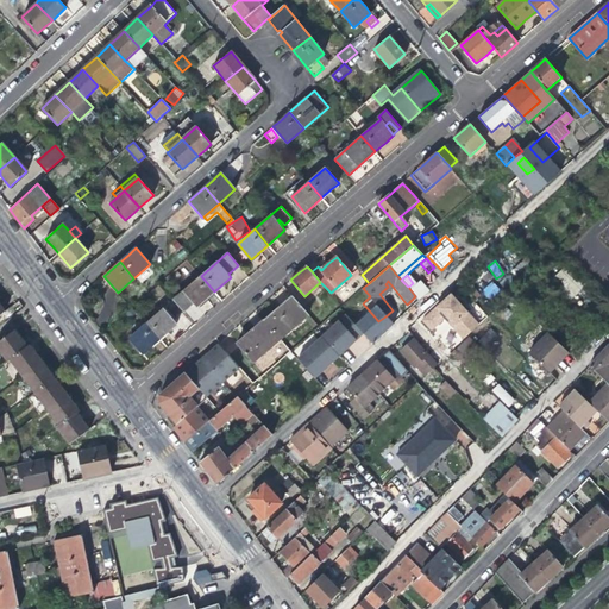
[(207,297),(214,292),(201,276),(174,300),(183,312),(194,302),(198,307),(207,297)]
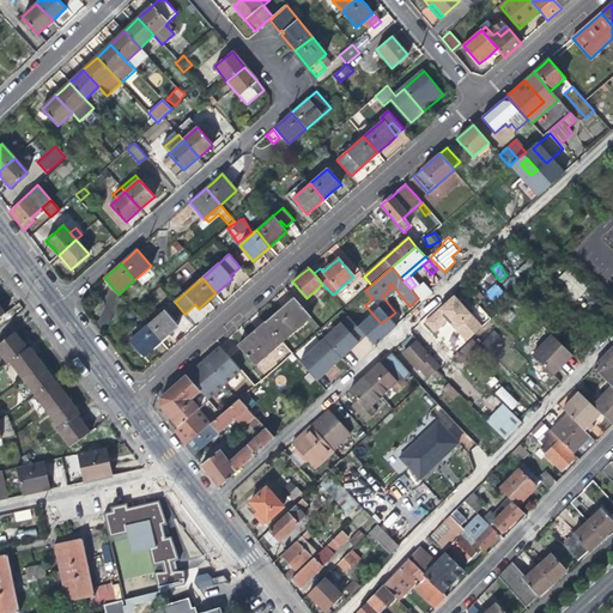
[(493,302),(503,291),(495,283),(485,295),(493,302)]
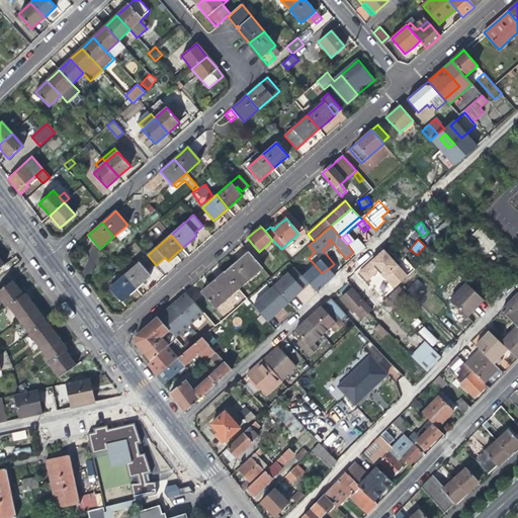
[(236,262),(224,272),(239,288),(262,268),(248,251),(236,262)]
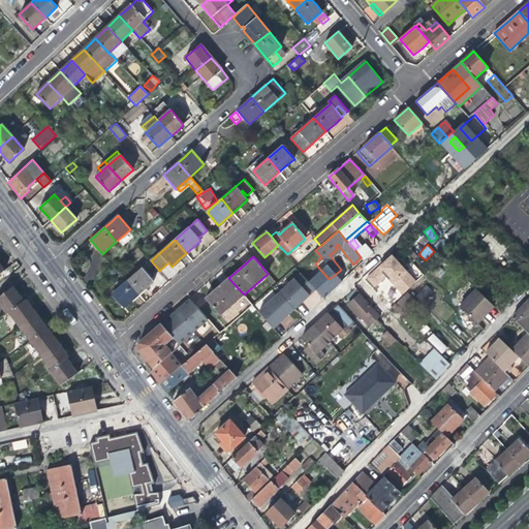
[(403,259),(398,265),(403,271),(409,266),(403,259)]
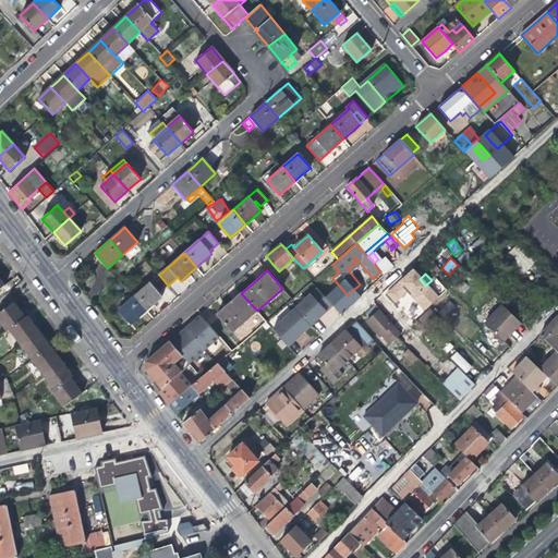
[(149,283),(134,296),(146,311),(152,305),(161,298),(149,283)]
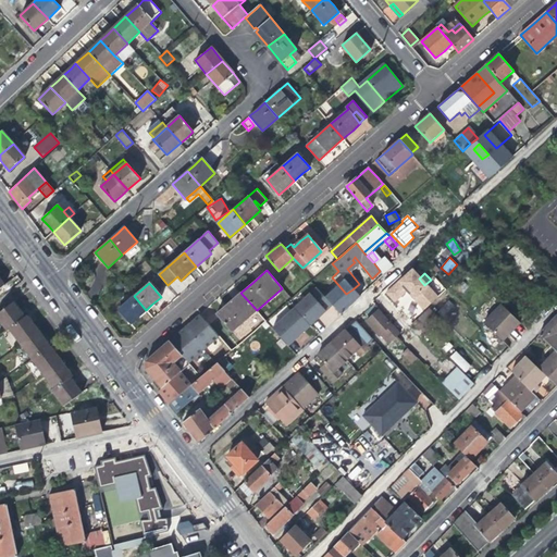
[(416,299),(423,308),(442,292),(433,283),(424,291),(416,299)]
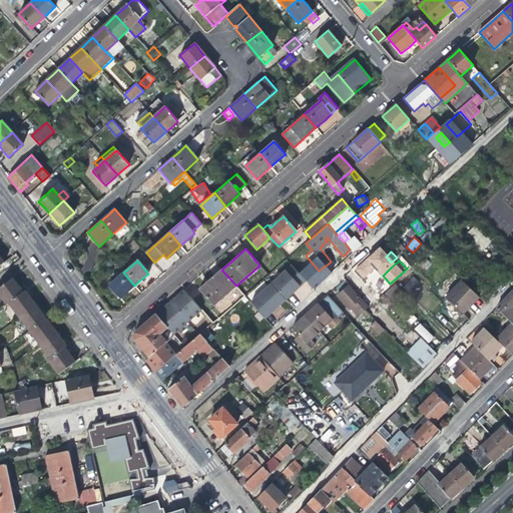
[(375,267),(381,274),(384,270),(379,264),(375,267)]
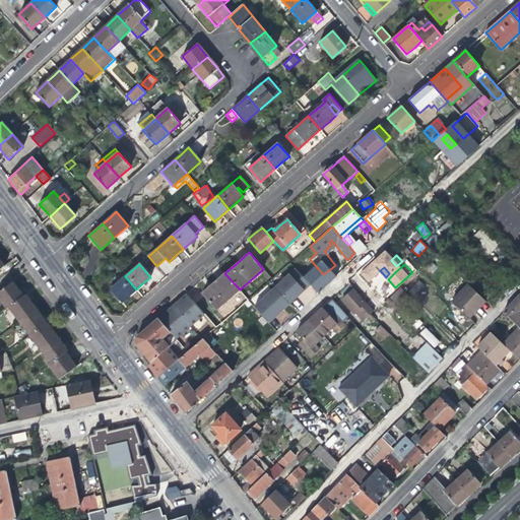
[(296,269),(274,288),(282,298),(293,288),(304,278),(296,269)]
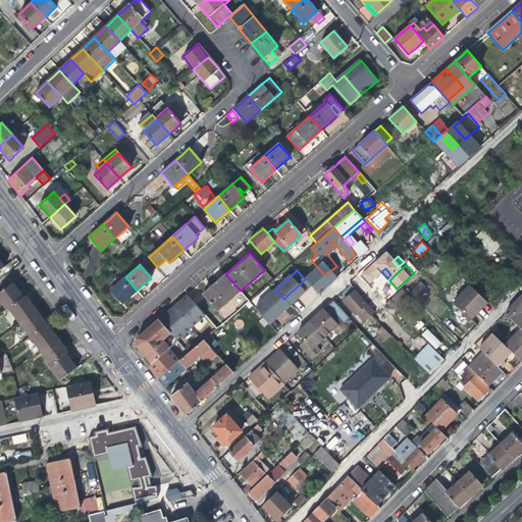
[(387,300),(397,291),(380,272),(373,279),(367,284),(374,293),(377,290),(387,300)]
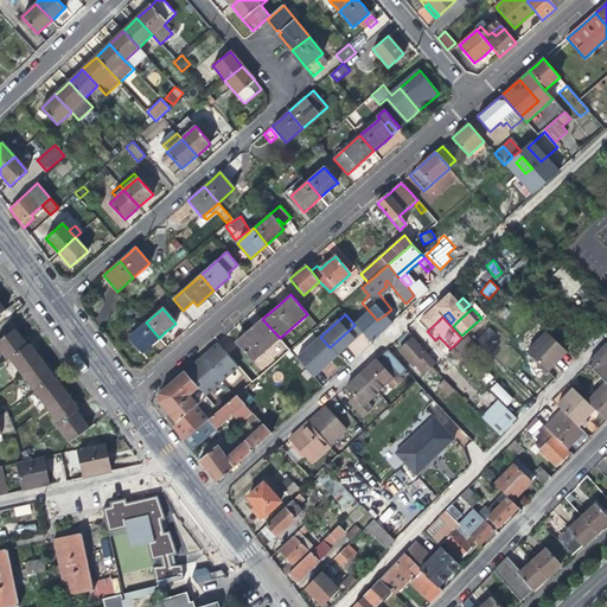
[(253,362),(280,338),(262,319),(250,328),(236,342),(253,362)]
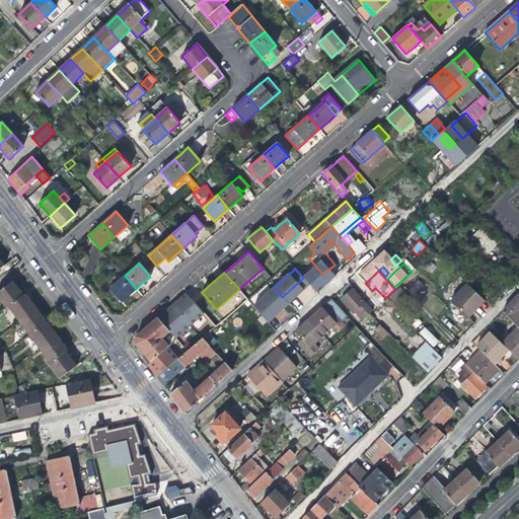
[(129,295),(136,289),(125,276),(109,289),(121,302),(129,295)]
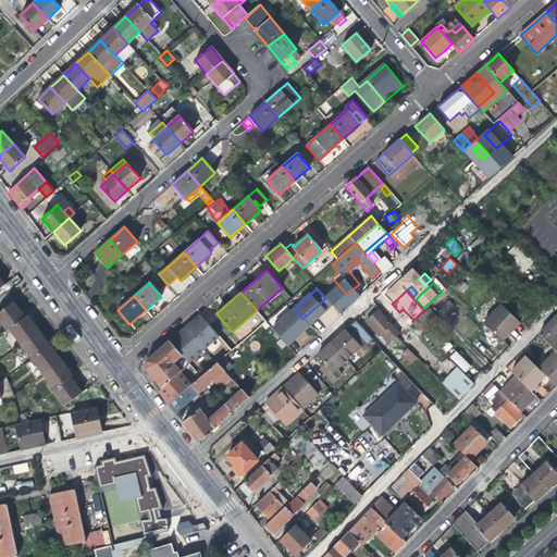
[(24,317),(19,310),(13,301),(0,310),(0,321),(5,330),(9,327),(9,329),(24,317)]
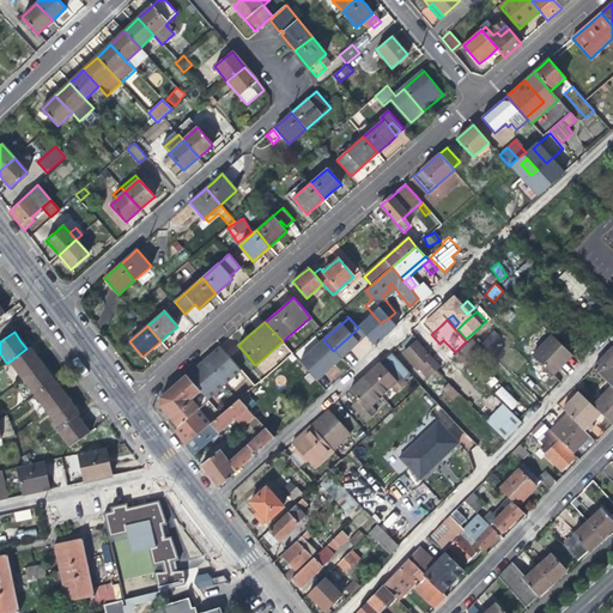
[(533,353),(553,374),(572,354),(552,334),(533,353)]
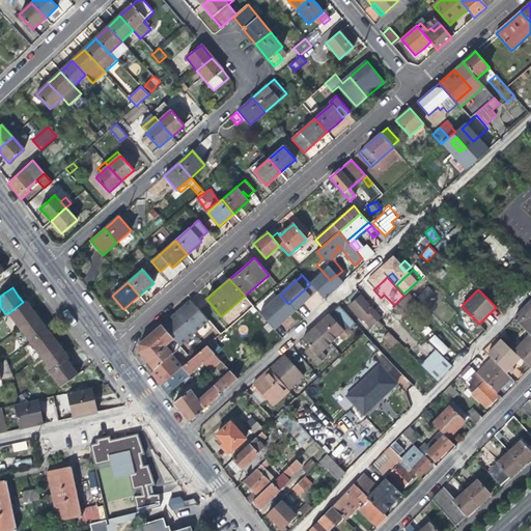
[(410,292),(395,307),(403,316),(418,302),(410,292)]
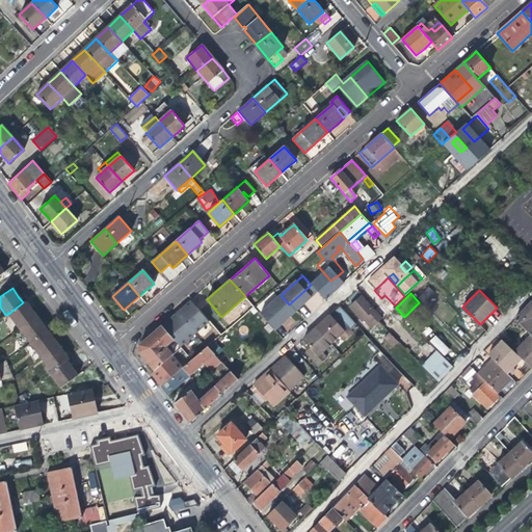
[(281,295),(260,314),(268,323),(281,312),(289,304),(281,295)]
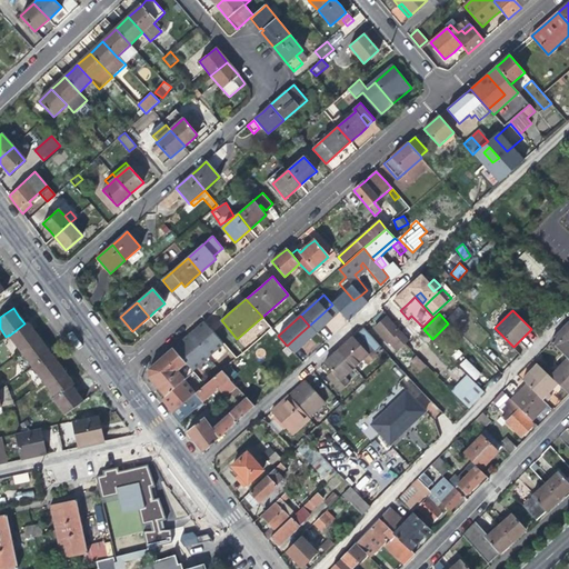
[(383,338),(389,343),(398,335),(401,339),(397,342),(400,347),(406,342),(409,339),(405,333),(402,330),(401,331),(386,316),(380,321),(373,327),(383,338)]
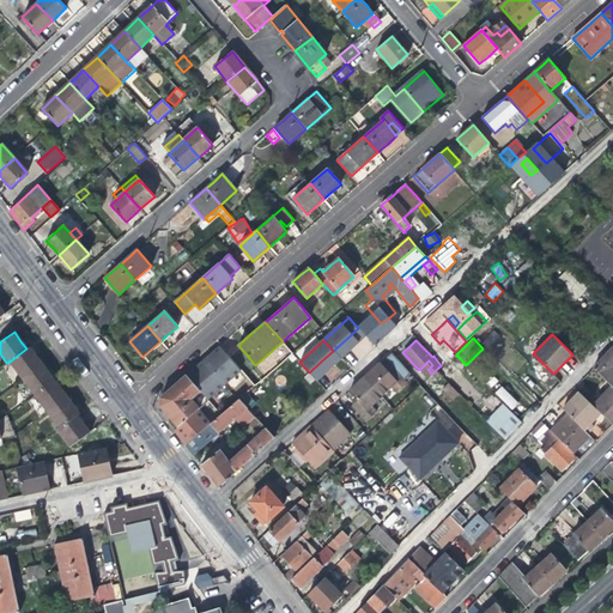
[(35,353),(29,346),(26,349),(10,362),(22,378),(42,363),(35,353)]
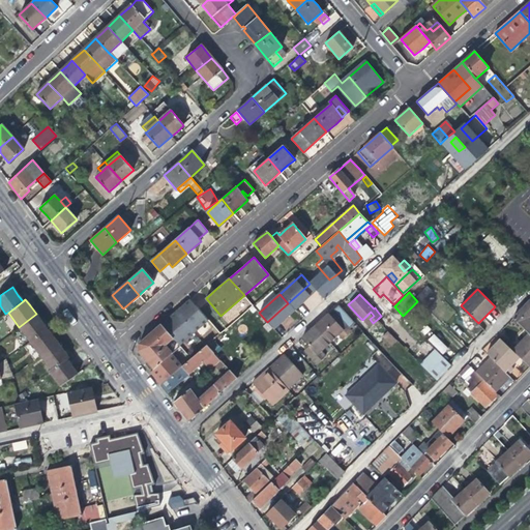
[(529,317),(529,300),(513,319),(529,334),(529,318),(529,317)]
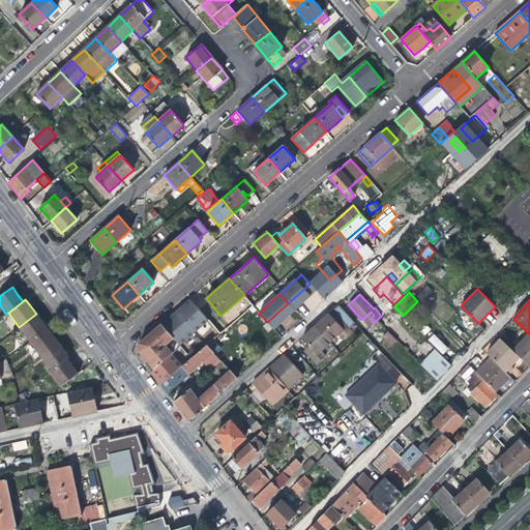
[(384,303),(377,311),(381,316),(389,307),(384,303)]
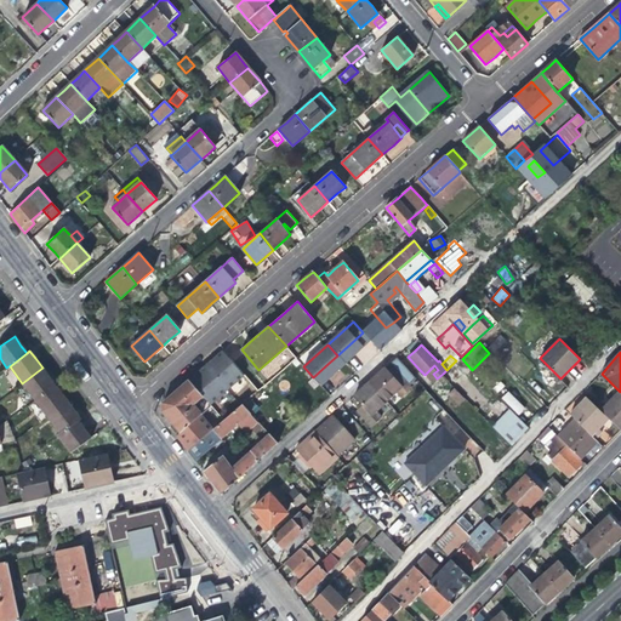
[(369,381),(382,396),(392,387),(398,393),(415,377),(397,357),(388,363),(391,365),(387,369),(385,368),(369,381)]
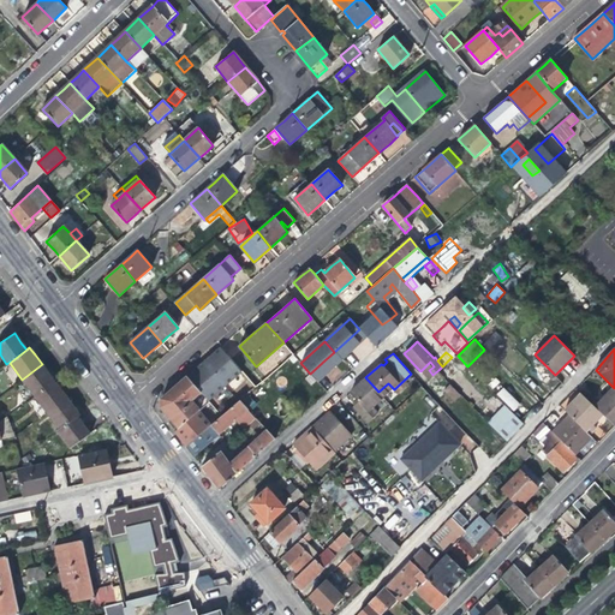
[(195,369),(186,376),(208,401),(226,386),(203,362),(195,369)]
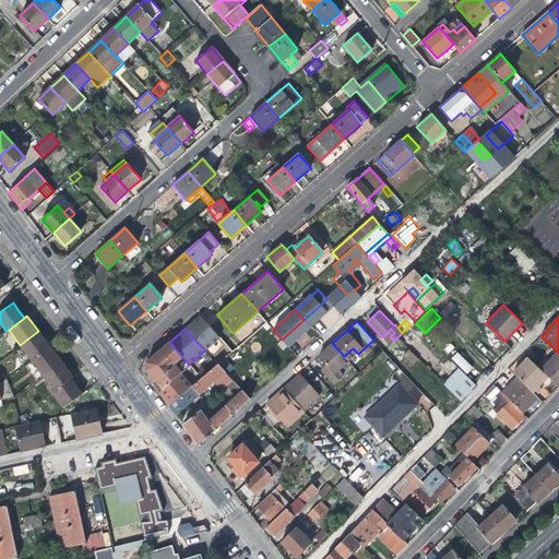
[(391,329),(382,337),(389,345),(393,341),(390,336),(394,333),(391,329)]
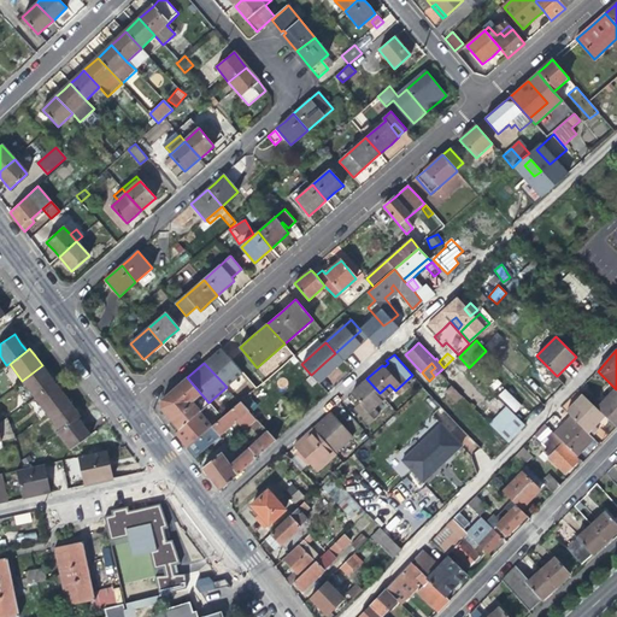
[(50,376),(42,365),(22,381),(23,381),(34,397),(54,382),(50,376)]
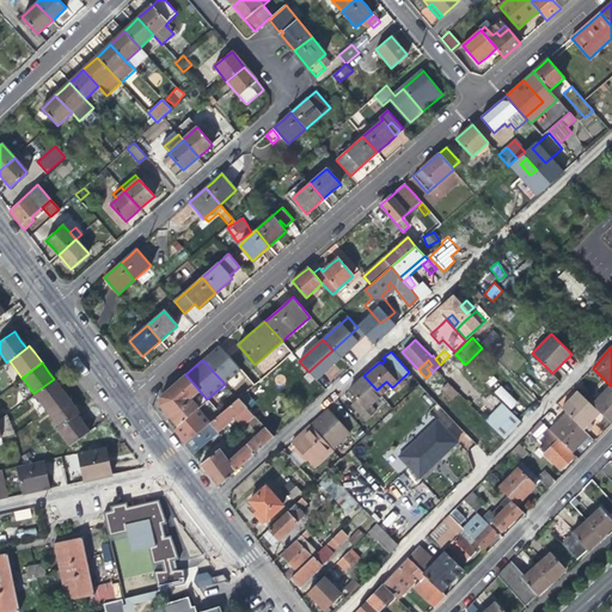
[(159,397),(159,404),(170,416),(178,426),(207,399),(185,374),(159,397)]
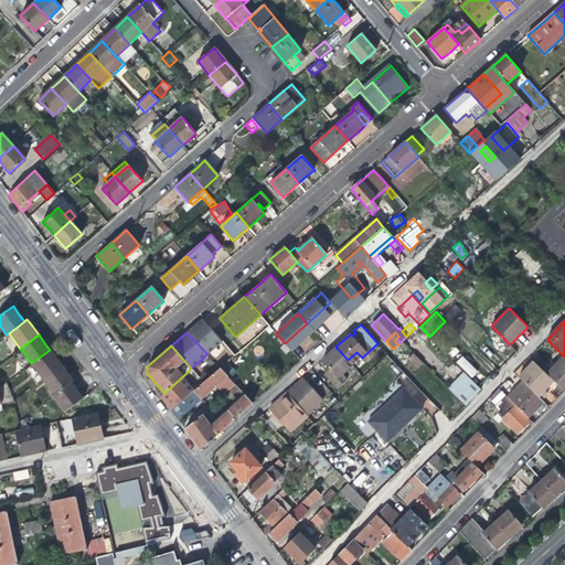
[(324,371),(336,383),(344,375),(339,370),(349,361),(348,360),(336,347),(329,352),(321,360),(328,369),(324,371)]
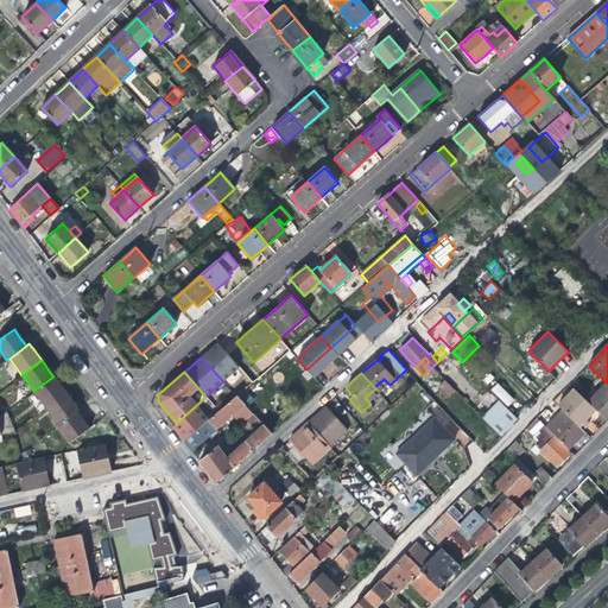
[(59,384),(54,377),(33,391),(46,407),(65,393),(59,384)]
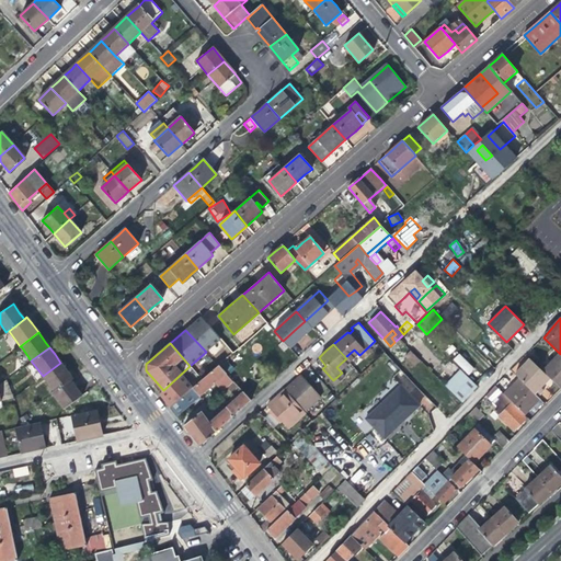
[(414,367),(420,361),(410,351),(404,357),(414,367)]
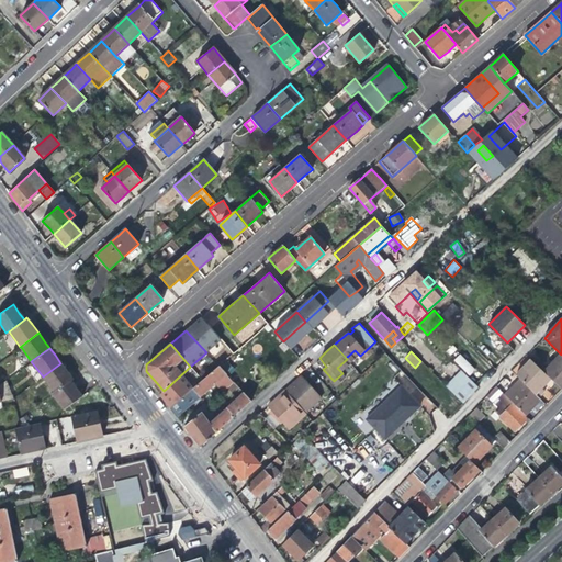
[(453,360),(469,375),(475,370),(460,353),(453,360)]
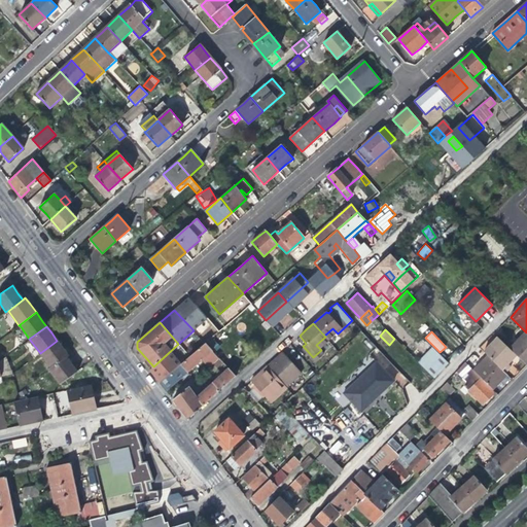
[(526,332),(511,349),(516,354),(526,364),(526,363),(526,332)]
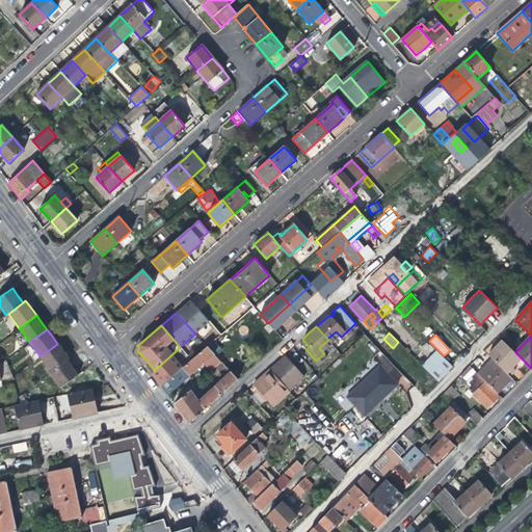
[(486,354),(491,358),(508,376),(514,370),(511,367),(515,364),(521,357),(515,352),(502,340),(486,354)]
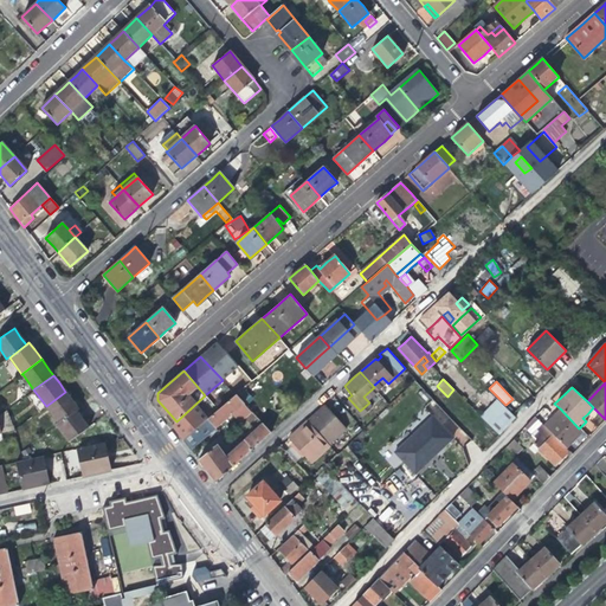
[(58,423),(76,411),(78,410),(78,408),(72,400),(65,392),(46,406),(58,423)]
